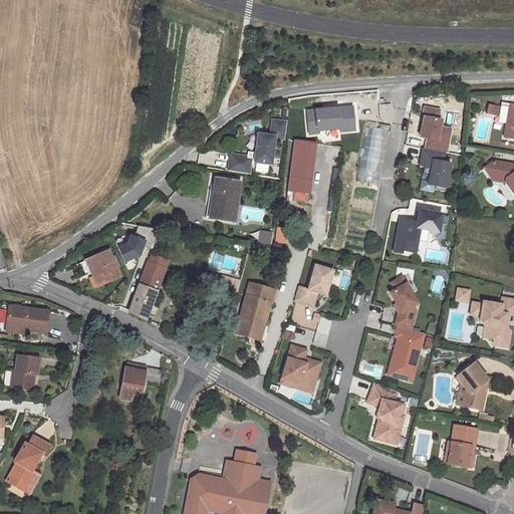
[(353,105),(306,109),(308,135),(355,131),(353,105)]
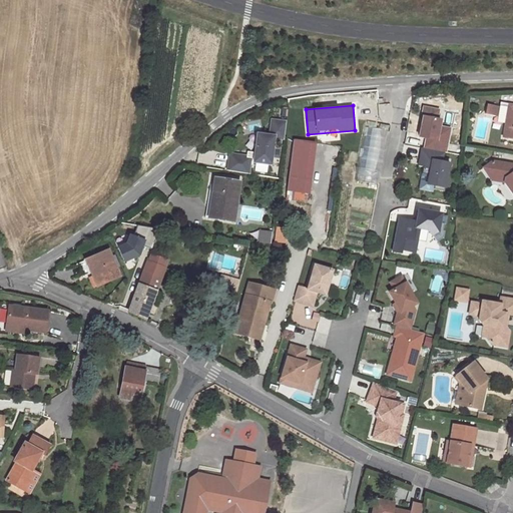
[(512,105),(511,114),(507,114),(503,137),(512,138),(512,105)]
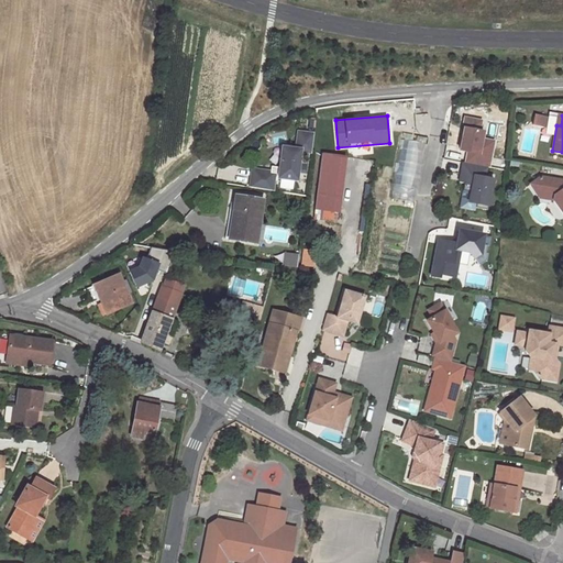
[(530,127),(542,128),(542,117),(530,117),(530,127)]
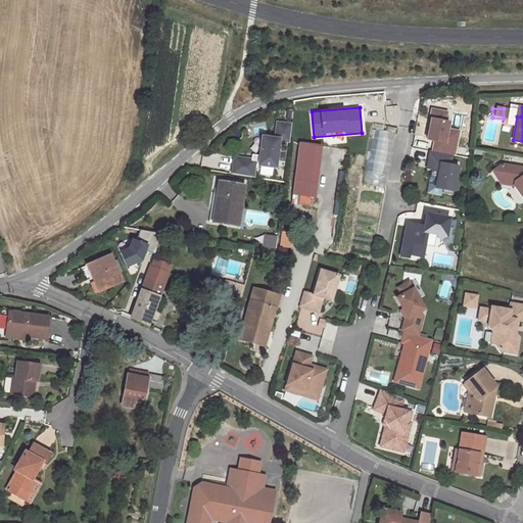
[(449,113),(433,110),(428,142),(435,143),(434,152),(453,156),(456,156),(460,138),(448,136),(450,124),(447,123),(449,113)]
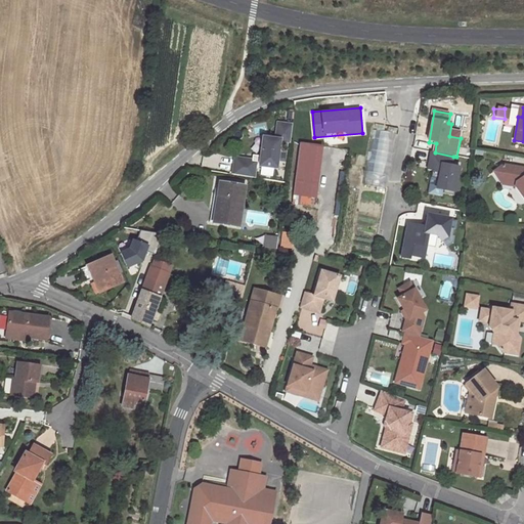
[(232,174),(255,178),(257,162),(261,162),(260,166),(277,169),(280,141),(291,142),(293,125),(277,123),(275,138),(262,137),(260,156),(252,155),(251,160),(234,158),(232,174)]
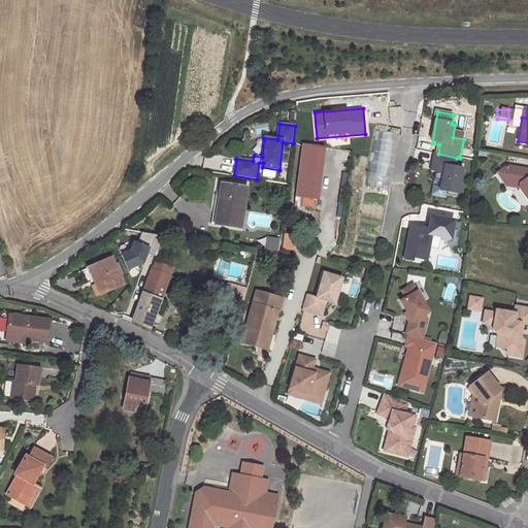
[(389,188),(397,135),(375,132),(367,185),(389,188)]
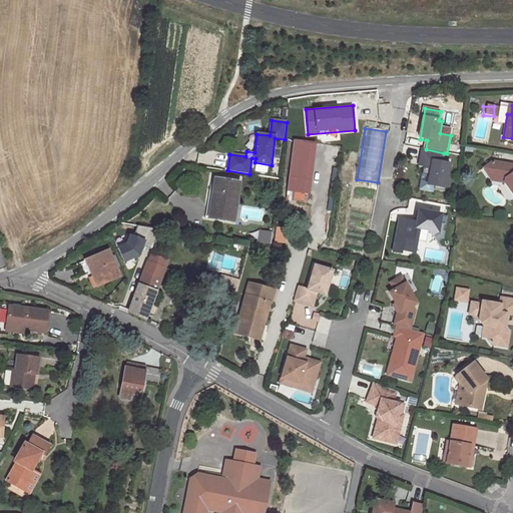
[(295,139),(289,190),(311,193),(318,142),(295,139)]
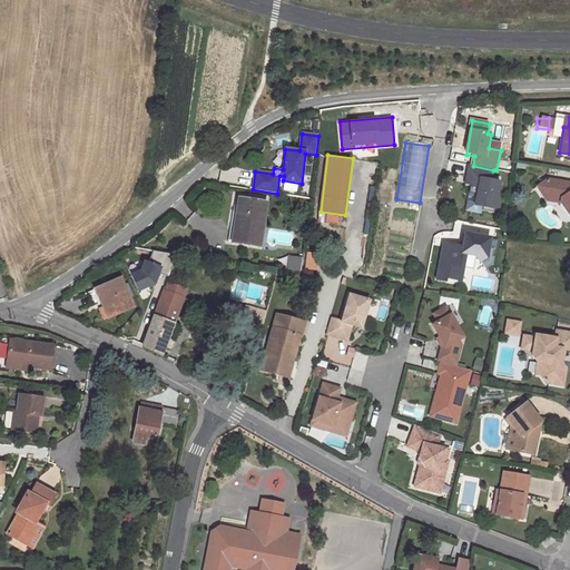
[(473,166),(470,166),(467,185),(471,186),(465,212),(482,215),(482,212),(494,214),(500,184),(491,182),(493,170),(473,166)]
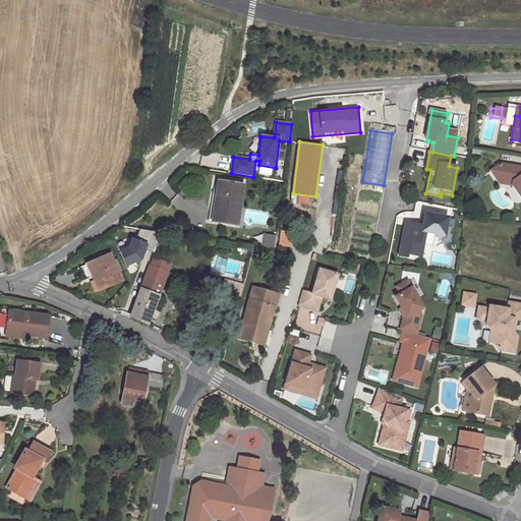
[(513,184),(520,195),(520,170),(518,170),(516,166),(502,164),(491,171),(501,183),(503,180),(513,181),(513,184)]
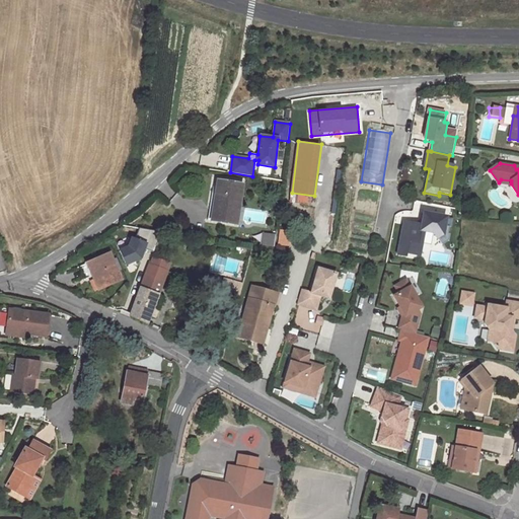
[(218,181),(212,221),(236,225),(242,186),(218,181)]
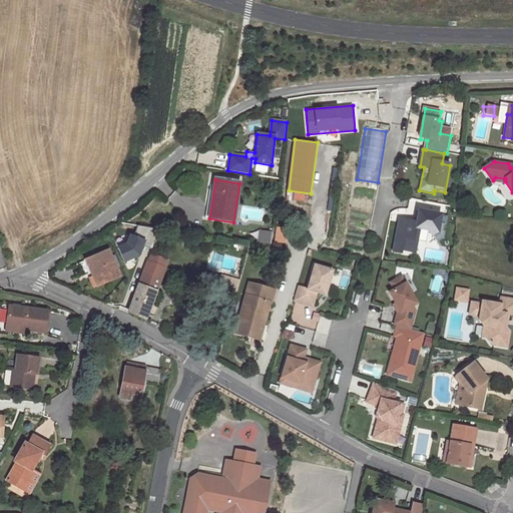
[(415,202),(415,210),(430,212),(431,203),(415,202)]
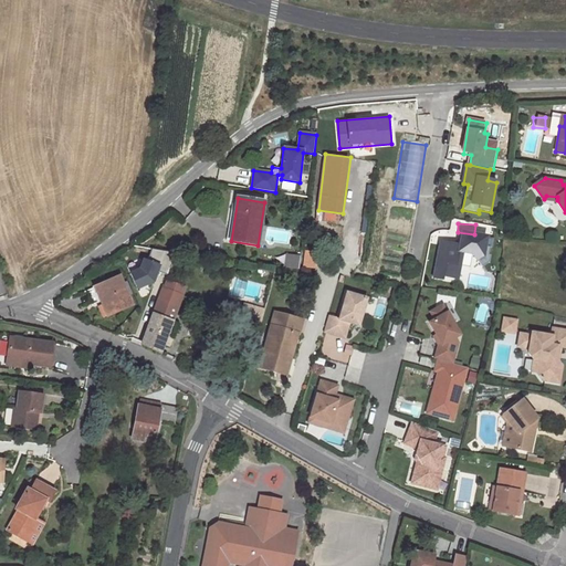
[(486,238),(463,233),(460,247),(442,243),(435,278),(443,280),(446,269),(459,271),(463,251),(473,253),(483,266),(490,261),(491,254),(489,254),(491,248),(485,247),(486,238)]
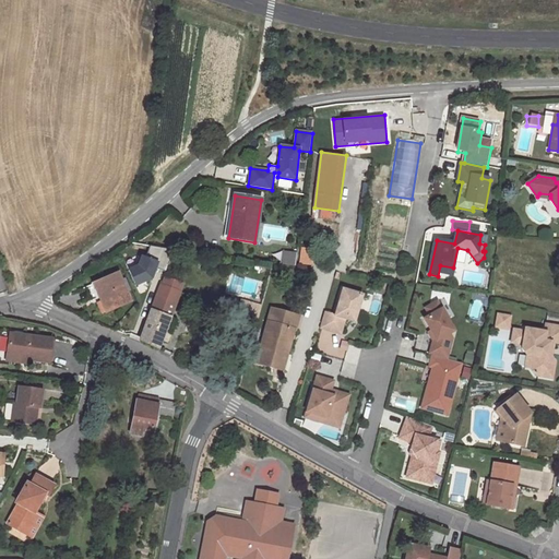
[(281,264),(296,266),(298,248),(283,246),(281,264)]
